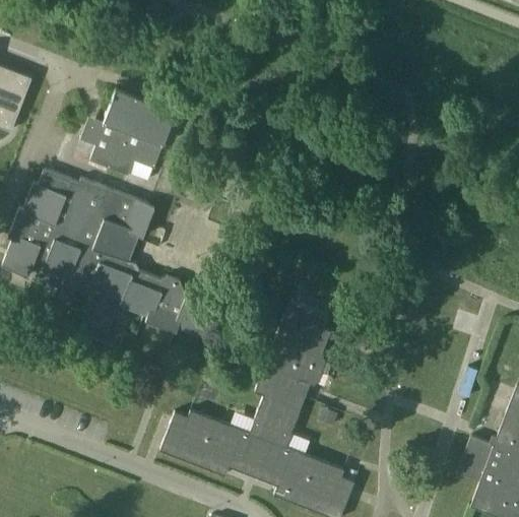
[(0,127),(11,132),(33,78),(24,75),(0,66),(0,127)]
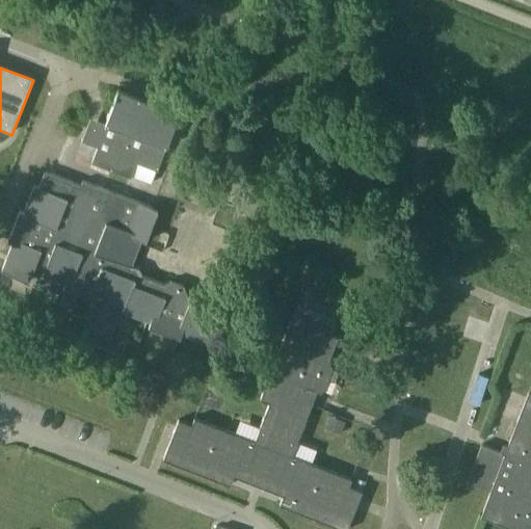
[(167,149),(168,149),(181,115),(121,91),(107,127),(108,128),(100,149),(94,164),(133,180),(138,164),(158,173),(167,149)]
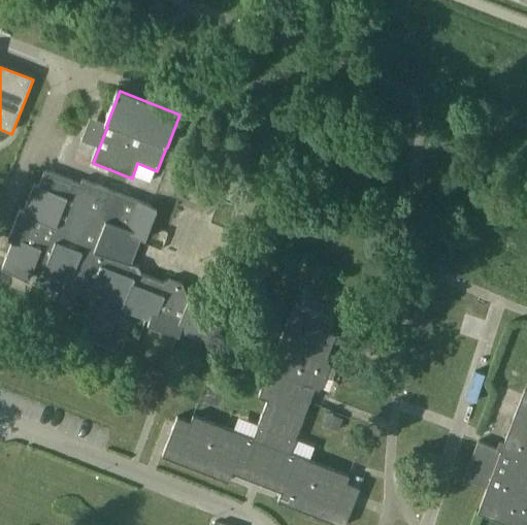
[(180,334),(206,345),(207,345),(220,312),(190,300),(184,286),(169,280),(163,285),(142,277),(140,268),(133,265),(142,240),(147,242),(160,211),(156,209),(156,208),(83,181),(80,187),(48,174),(43,188),(36,185),(26,212),(21,210),(8,241),(14,243),(3,271),(31,283),(39,261),(50,265),(44,276),(67,285),(65,288),(95,299),(97,296),(125,307),(122,314),(152,324),(150,328),(179,339),(180,334)]
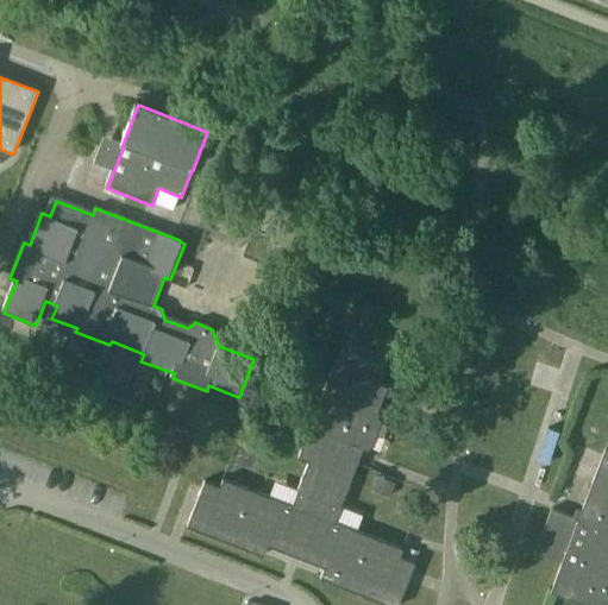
[(258,213),(238,205),(232,222),(252,229),(258,213)]
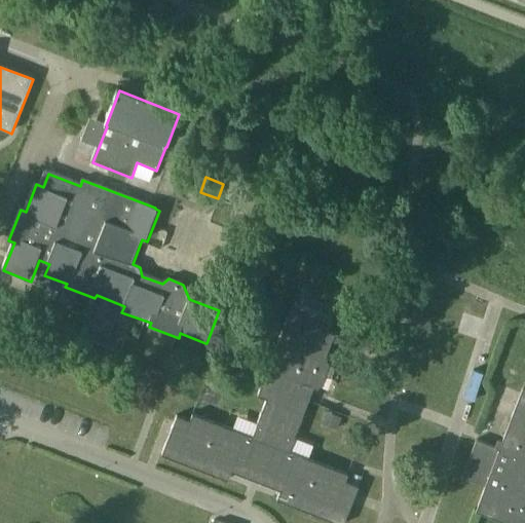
[(280,492),(276,501),(332,522),(343,522),(358,488),(345,483),(348,476),(289,453),(313,388),(317,390),(328,364),(324,362),(334,336),(327,333),(332,321),(293,305),(258,398),(266,401),(252,438),(192,415),(189,422),(176,417),(161,456),(227,482),(231,474),(280,492)]
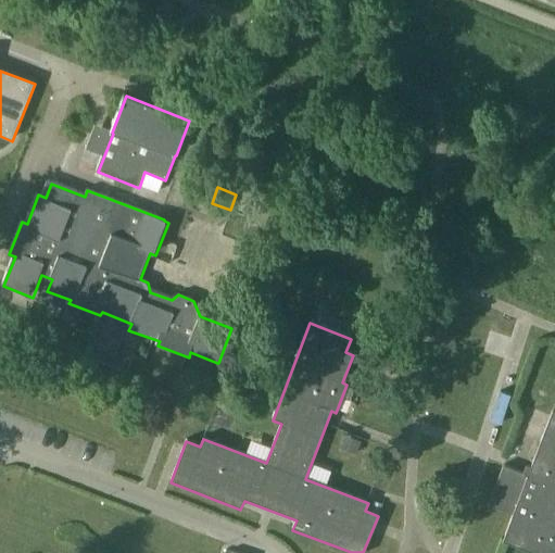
[(554,414),(553,414),(529,477),(507,469),(494,504),(516,512),(504,542),(504,543),(529,552),(554,552),(554,414)]
